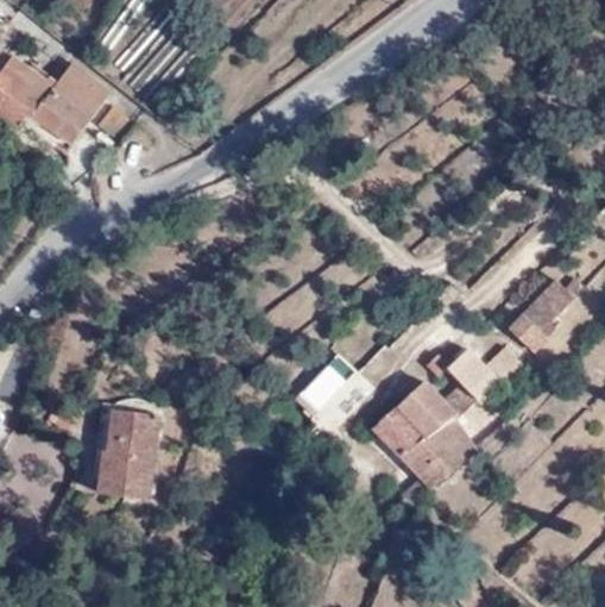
[(106,95),(63,62),(42,87),(5,56),(0,62),(0,124),(10,132),(20,119),(60,150),(106,95)]
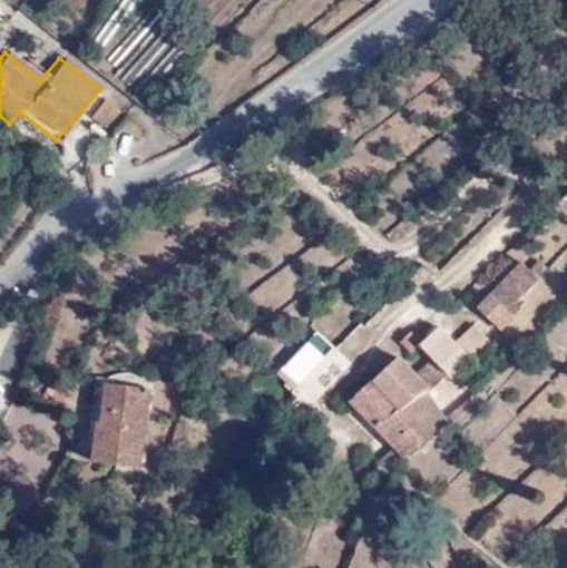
[(118,123),(125,114),(104,95),(96,105),(118,123)]
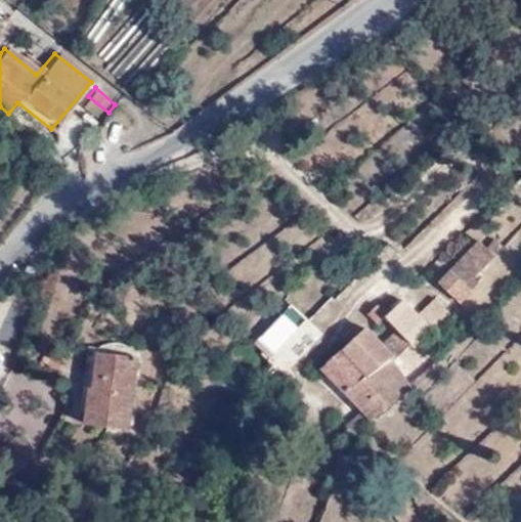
[(95,127),(109,113),(88,96),(77,112),(95,127)]
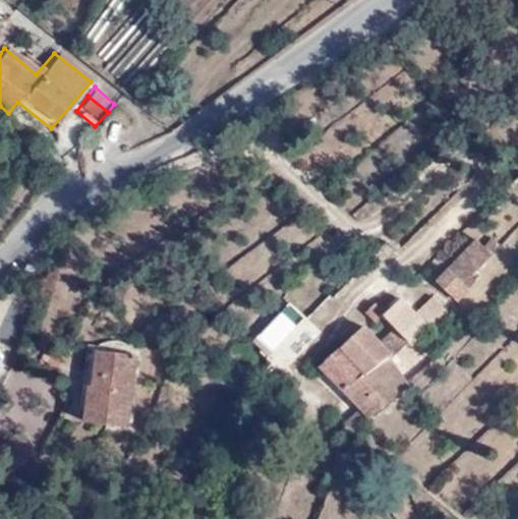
[(517,174),(508,185),(517,194),(517,174)]
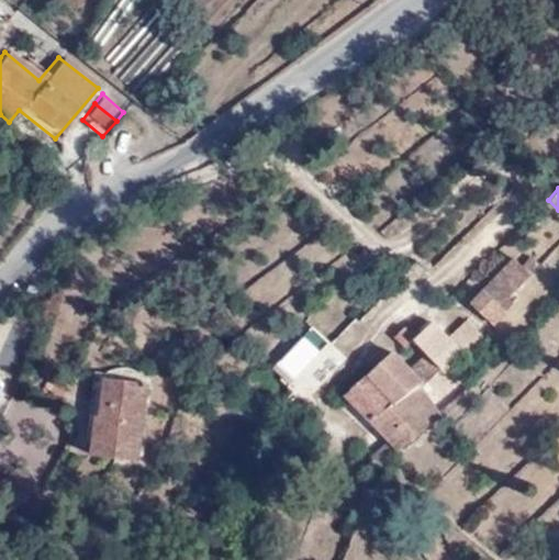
[(487,318),(541,266),(533,258),(524,269),(514,259),(471,303),(487,318)]
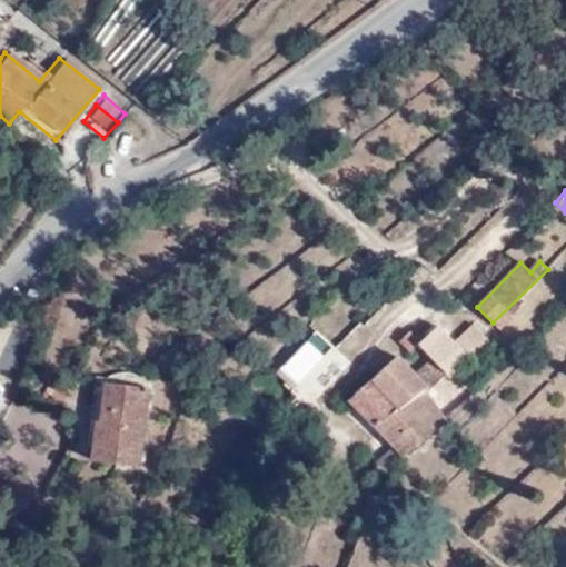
[(473,322),(452,341),(463,354),(473,344),(483,335),(473,322)]
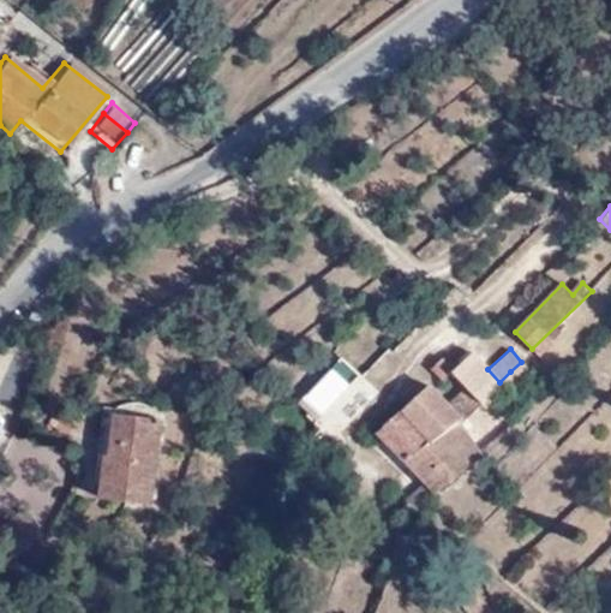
[(431,493),(477,459),(456,426),(502,384),(499,382),(487,369),(472,352),(453,370),(441,358),(429,369),(441,381),(443,380),(450,372),(466,388),(457,396),(447,406),(427,386),(377,434),(423,483),(425,486),(430,492),(431,493)]
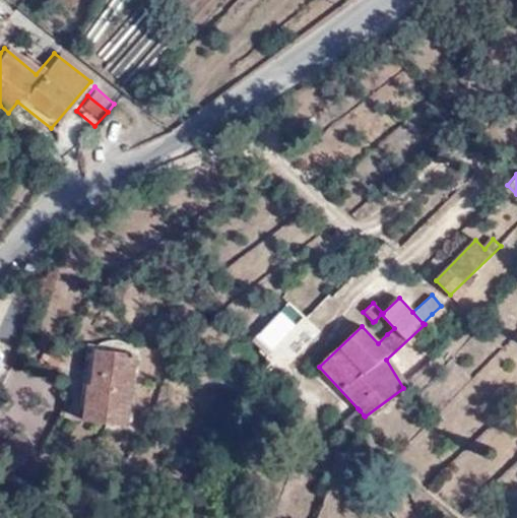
[(247,338),(278,370),(316,332),(284,301),(247,338)]
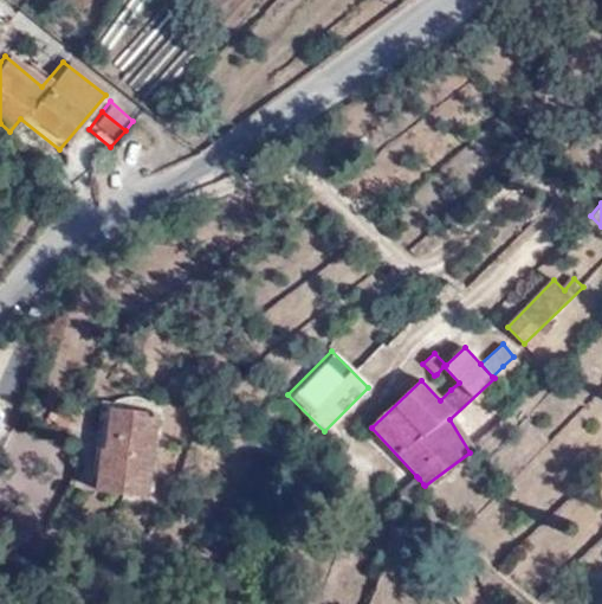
[(513,357),(503,366),(507,372),(518,361),(513,357)]
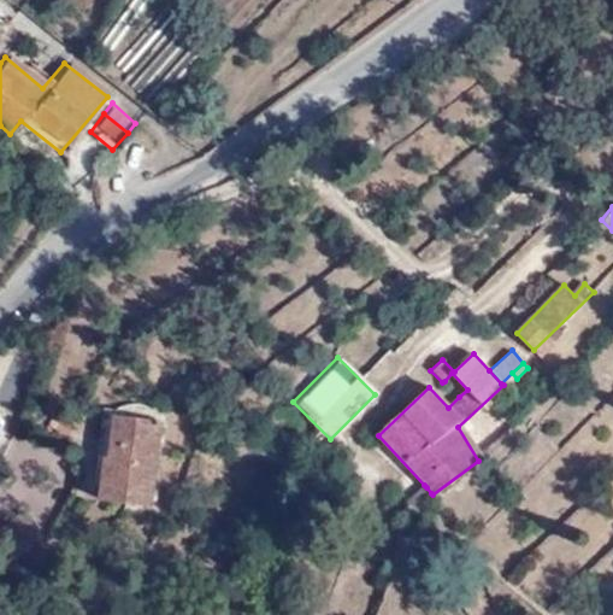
[(452,373),(444,381),(459,397),(467,390),(452,373)]
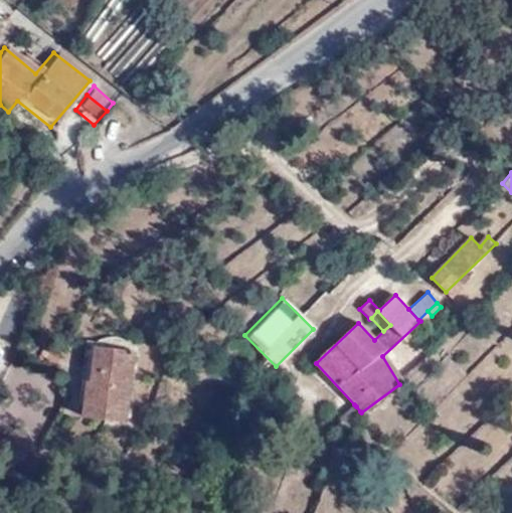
[(133,352),(94,346),(89,382),(84,382),(80,415),(125,421),(133,352)]
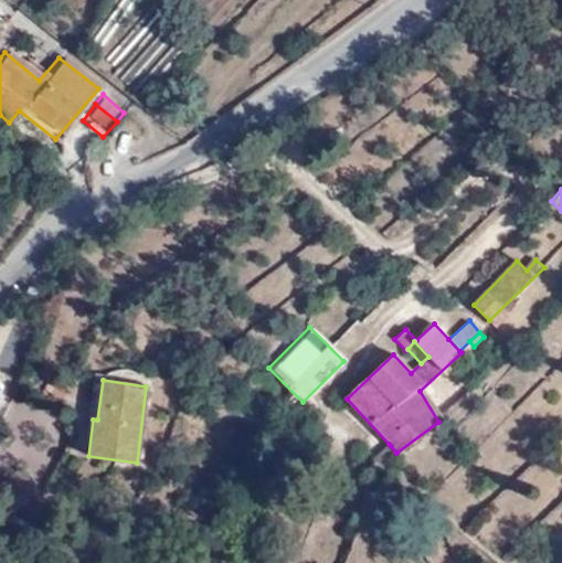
[(391,446),(389,444),(368,458),(372,461),(378,461),(395,452),(391,446)]
